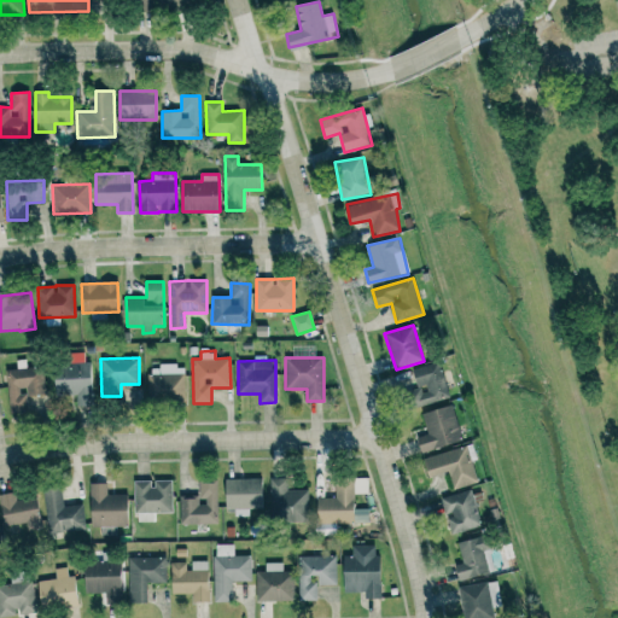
[(407,392),(412,408),(449,397),(438,361),(412,369),(418,389),(407,392)]
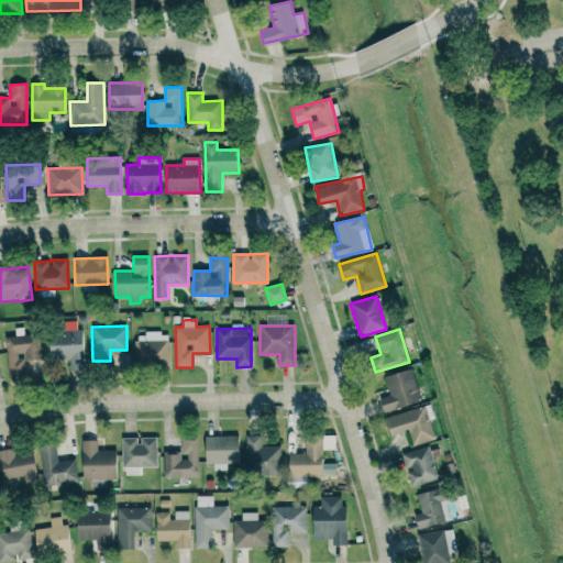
[(69,370),(85,370),(84,331),(50,332),(51,361),(69,360),(69,370)]
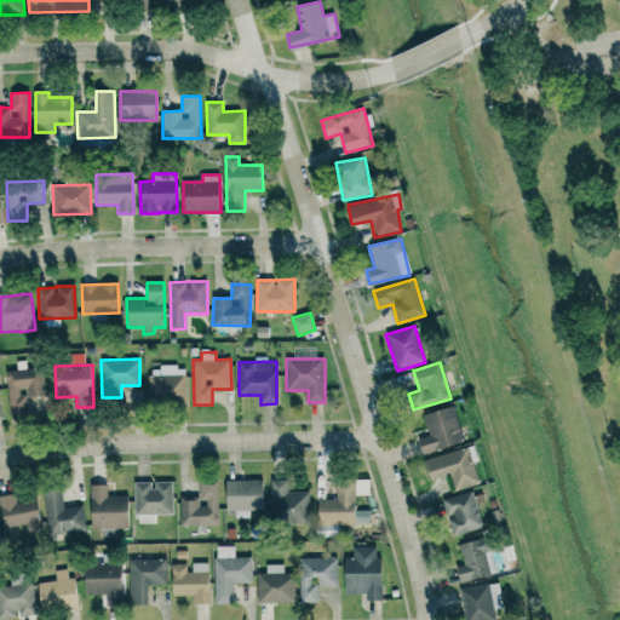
[(149,403),(185,403),(185,367),(148,367),(149,403)]
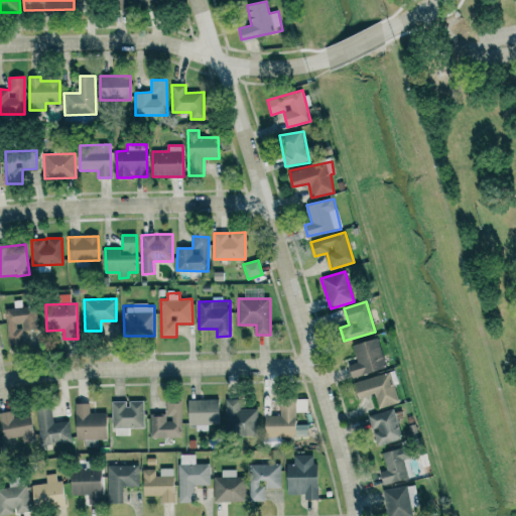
[(37,331),(36,306),(5,307),(7,346),(23,345),(22,331),(37,331)]
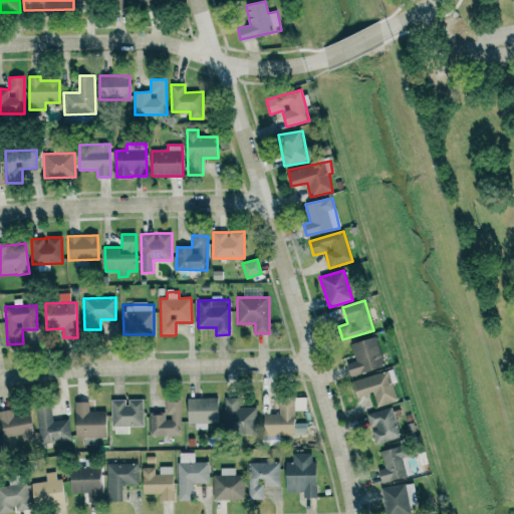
[(350,344),(355,361),(346,364),(349,376),(384,366),(375,337),(350,344)]
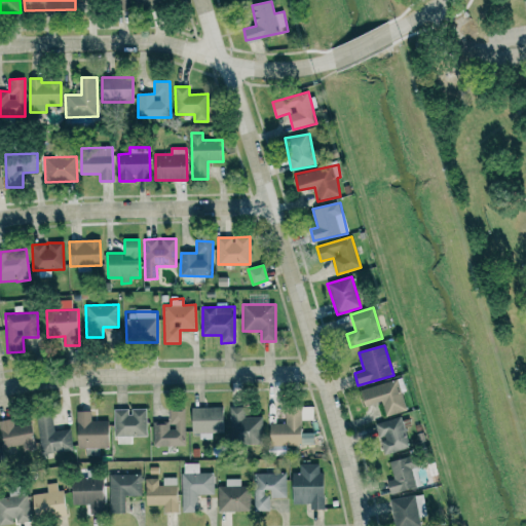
[(361,389),(365,406),(382,402),(385,416),(407,411),(398,379),(361,389)]
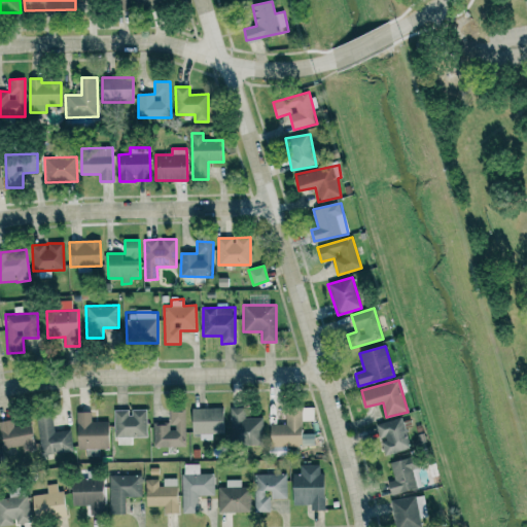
[(223,433),(223,408),(191,409),(192,437),(212,437),(212,434),(223,433)]
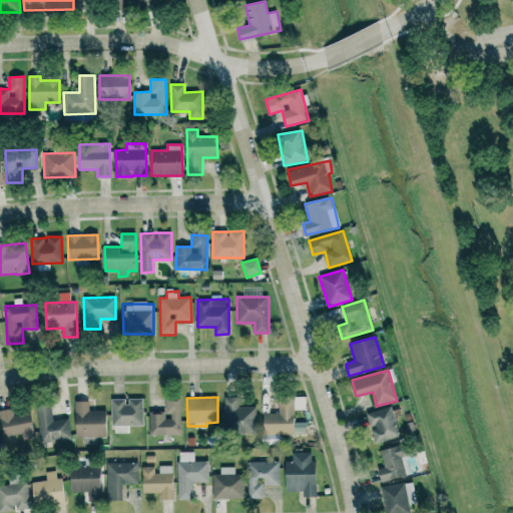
[(255,407),(238,407),(237,397),(223,397),(224,434),(257,433),(255,407)]
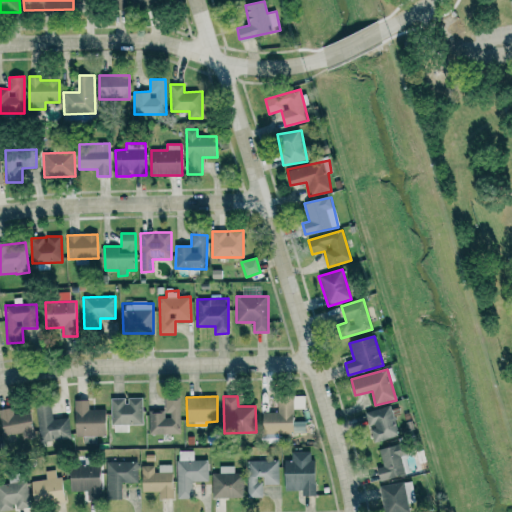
[(293,434),(293,409),(304,409),(304,397),(278,397),(278,413),(263,413),(263,434),(293,434)]
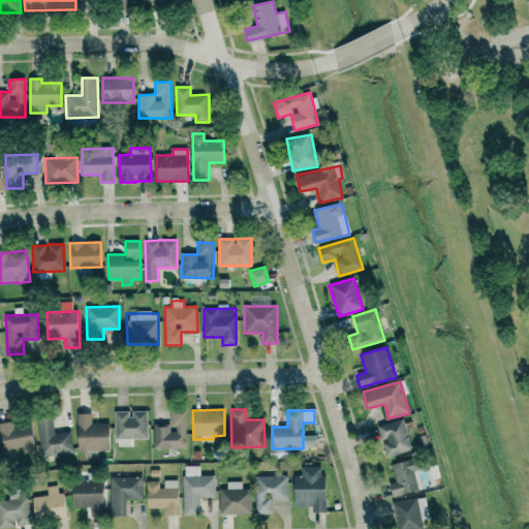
[(115,412),(115,439),(147,439),(147,411),(130,411),(115,412)]
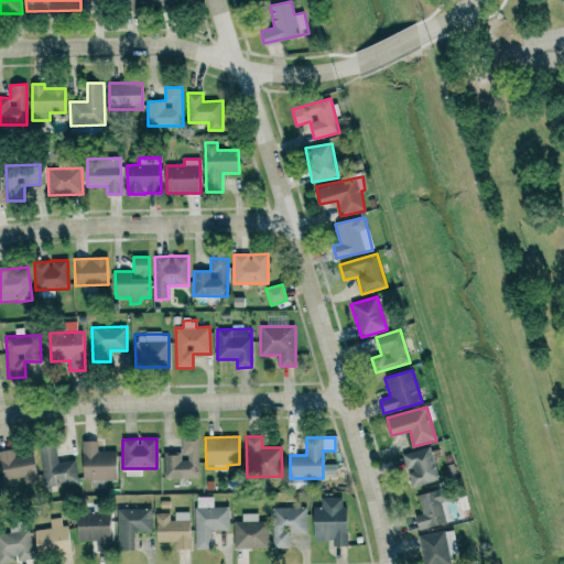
[(164,452),(164,479),(198,478),(197,438),(181,438),(182,452),(164,452)]
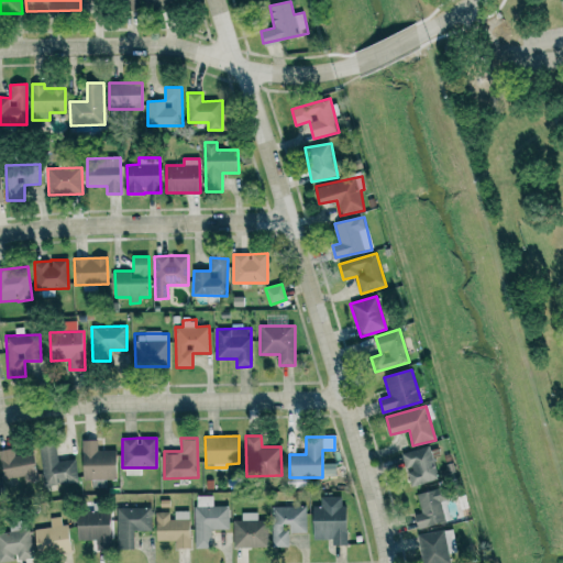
[(83,481),(117,479),(117,451),(97,451),(97,441),(83,441),(83,481)]
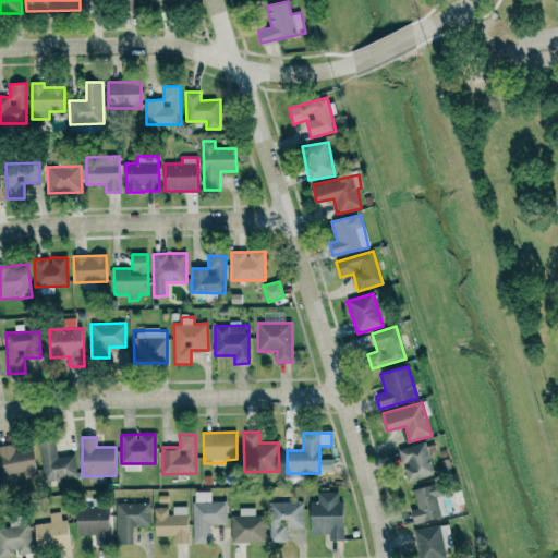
[(74,455),(57,458),(55,439),(38,441),(44,482),(76,477),(74,455)]
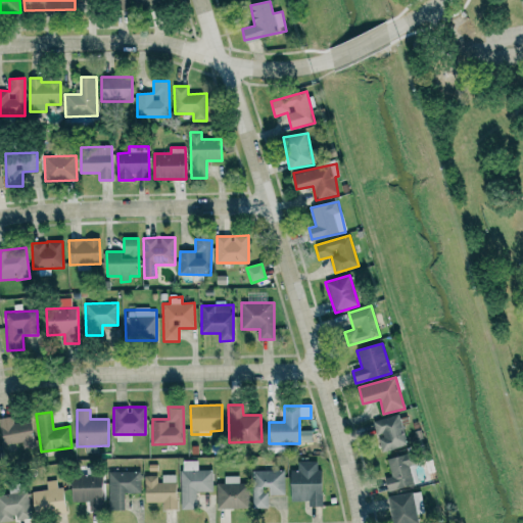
[(378,437),(382,453),(408,444),(398,414),(373,422),(378,437)]
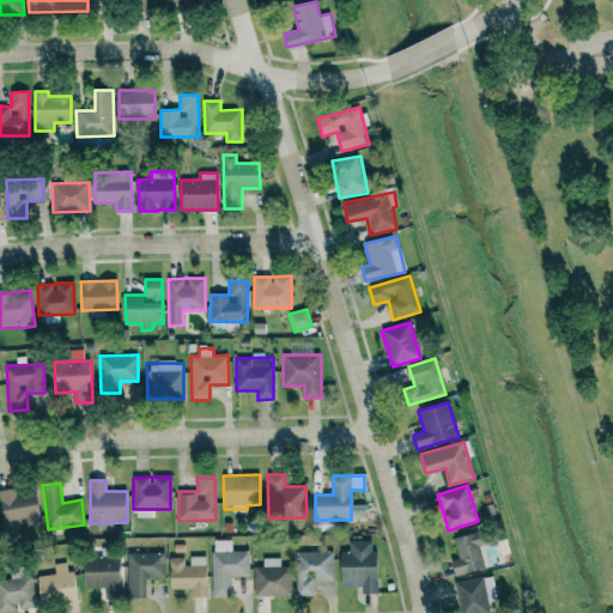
[(0,491),(0,501),(5,522),(26,519),(28,526),(41,523),(35,492),(16,496),(14,489),(0,491)]
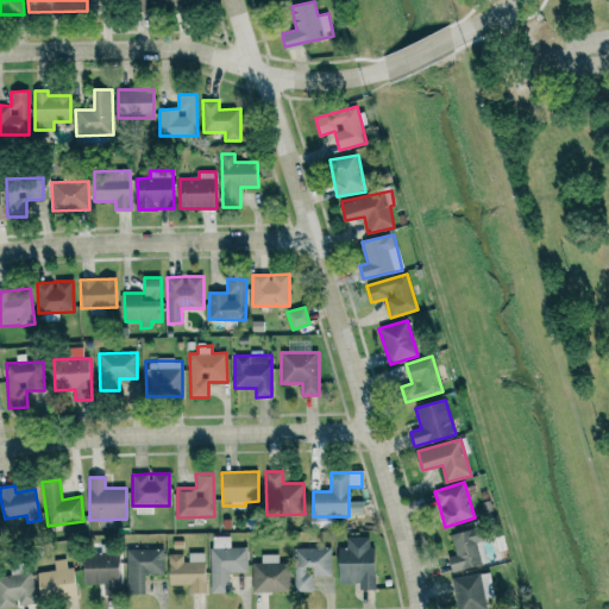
[(456,556),(447,558),(451,572),(482,565),(477,542),(484,541),(481,527),(451,535),(456,556)]
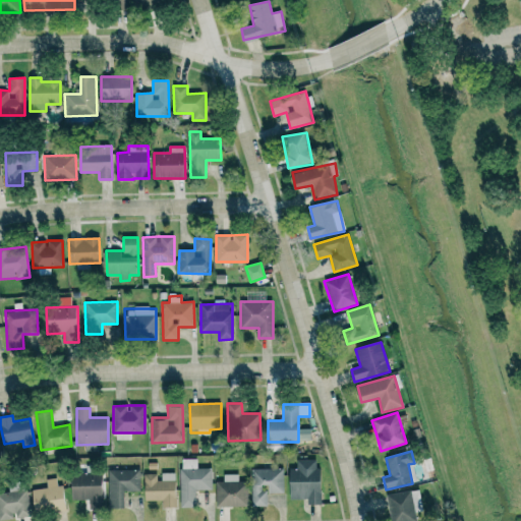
[(212,489),(212,468),(196,468),(196,459),(180,459),(180,508),(195,508),(195,489),(212,489)]
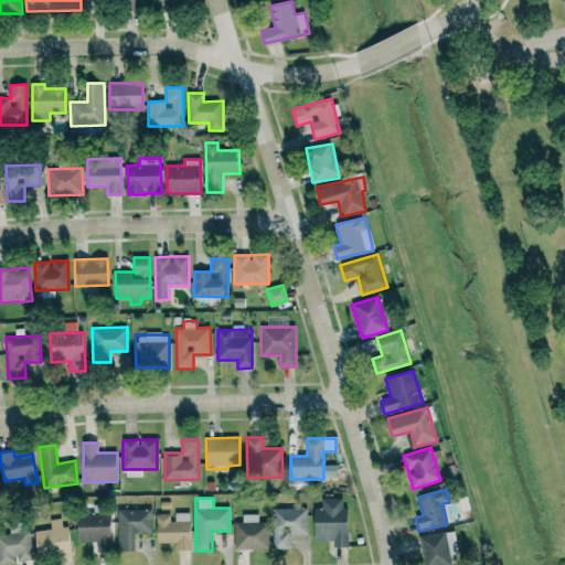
[(347,499),(322,499),(322,509),(313,509),(315,542),(333,541),(333,547),(348,547),(347,499)]
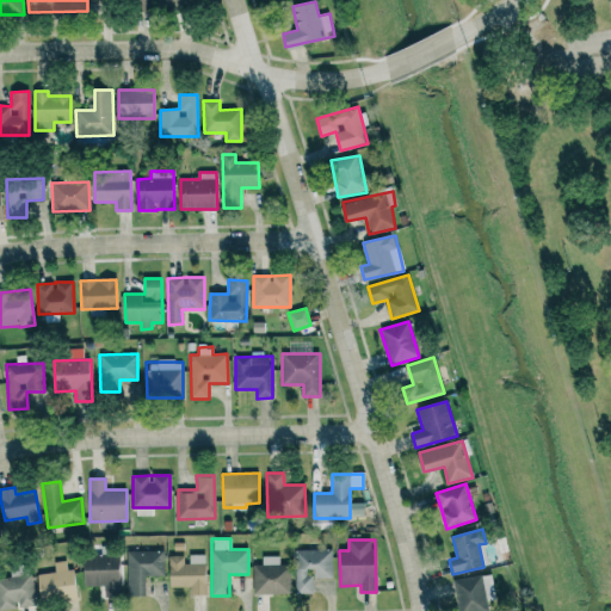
[(296,594),(312,593),(310,569),(314,569),(314,579),(332,578),(332,549),(295,550),(296,594)]
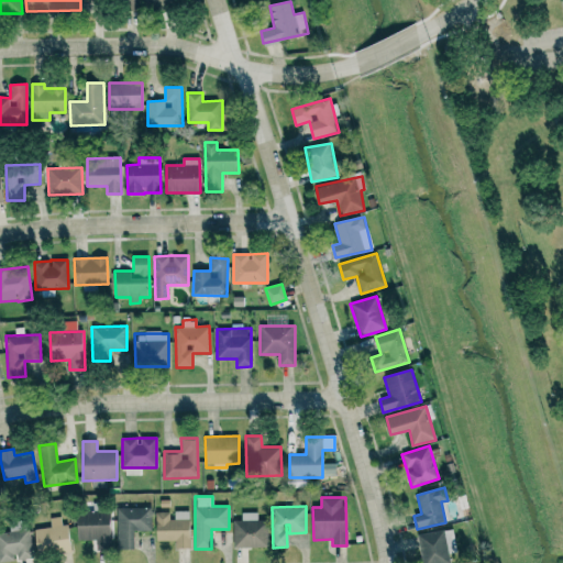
[(117,508),(118,550),(134,549),(134,531),(152,531),(151,508),(117,508)]
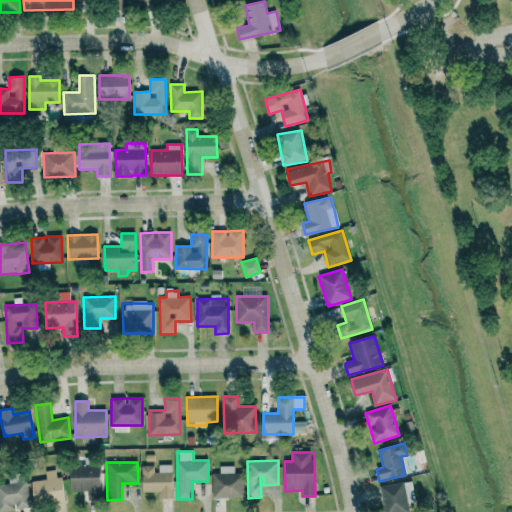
[(100,464),(70,465),(70,491),(87,491),(87,500),(101,499),(100,464)]
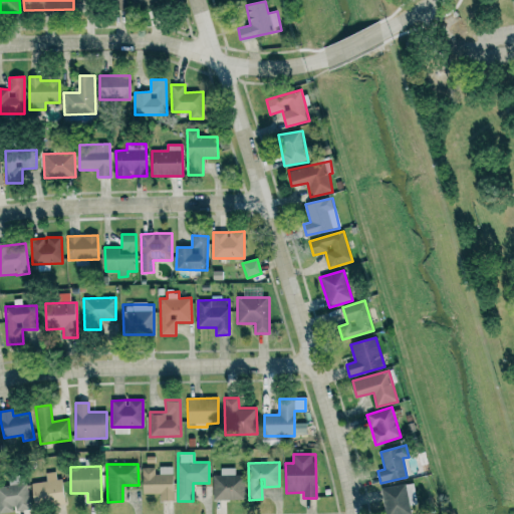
[(143,494),(161,494),(161,501),(174,501),(173,467),(157,467),(157,468),(143,468),(143,494)]
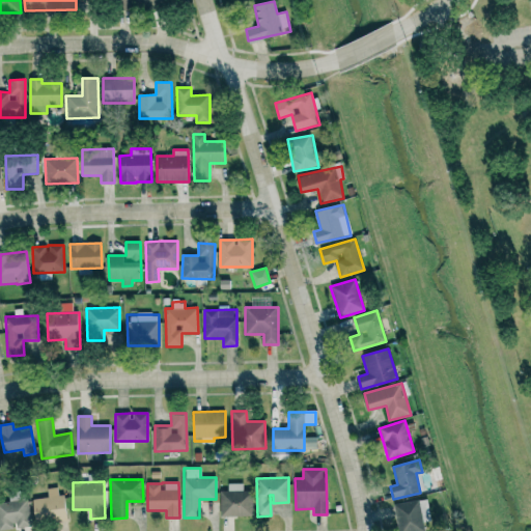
[(220,492),(221,516),(252,515),(252,491),(243,491),(243,483),(227,484),(228,491),(220,492)]
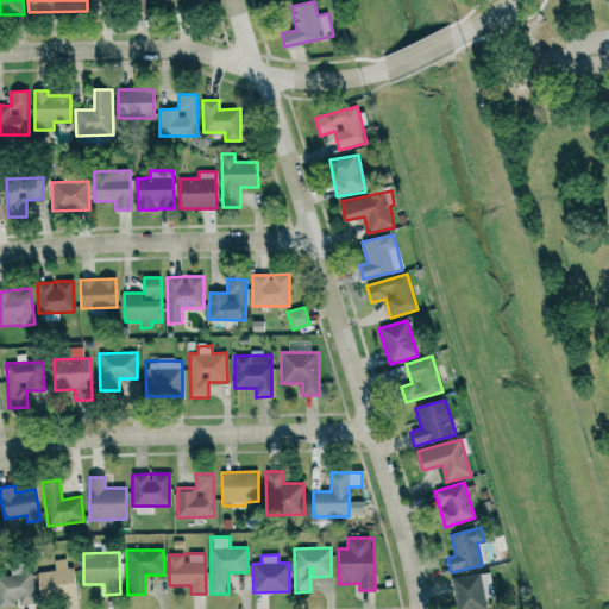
[(41,600),(76,597),(74,567),(67,567),(66,559),(54,560),(55,571),(38,572),(41,600)]
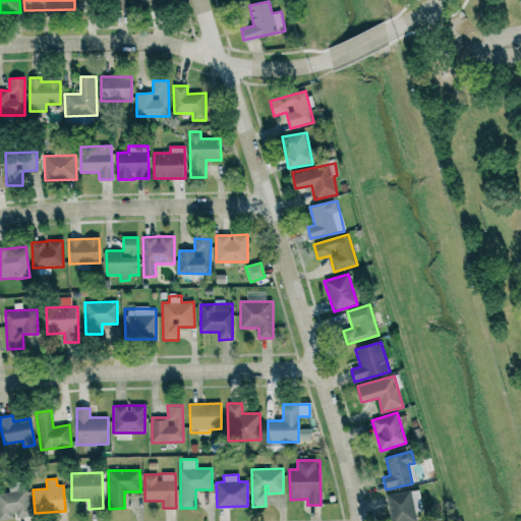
[(30,517),(24,481),(8,483),(9,493),(0,494),(0,520),(15,519),(15,518),(30,517)]
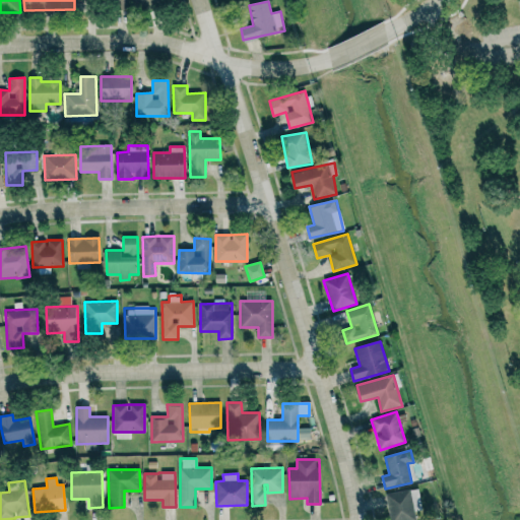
[(421,511),(418,489),(386,494),(389,519),(414,519),(414,511),(421,511)]
